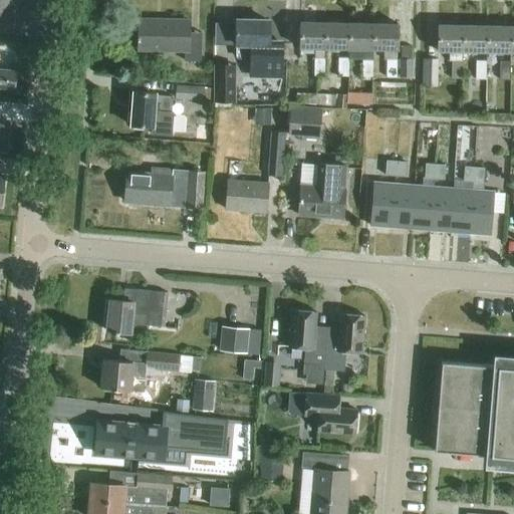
[(0,0),(0,19),(13,21),(14,0),(0,0)]
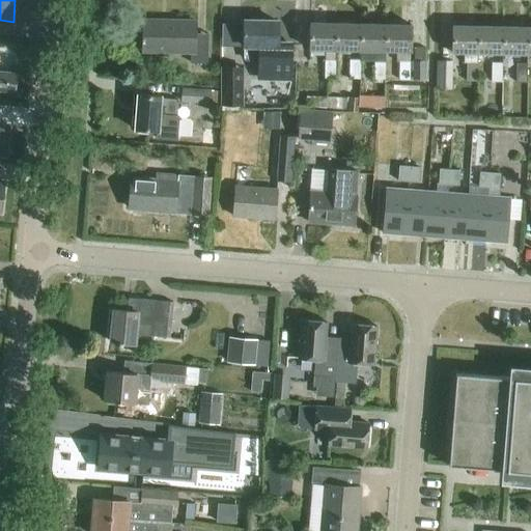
[(190,63),(206,64),(207,38),(194,38),(195,22),(143,21),(142,53),(191,54),(190,63)]
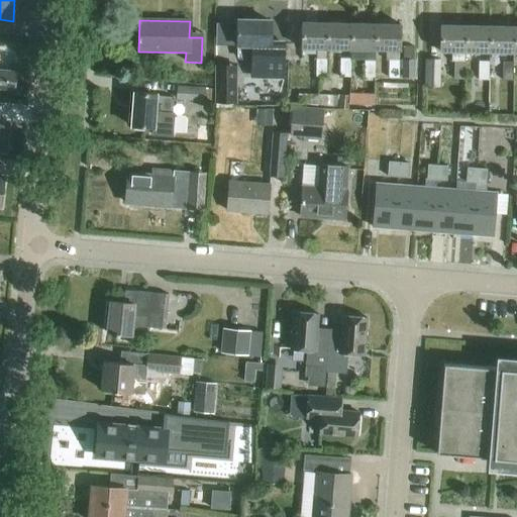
[(271,23),(237,22),(236,60),(251,60),(250,80),(283,81),(284,66),(284,44),(271,44),(271,23)]
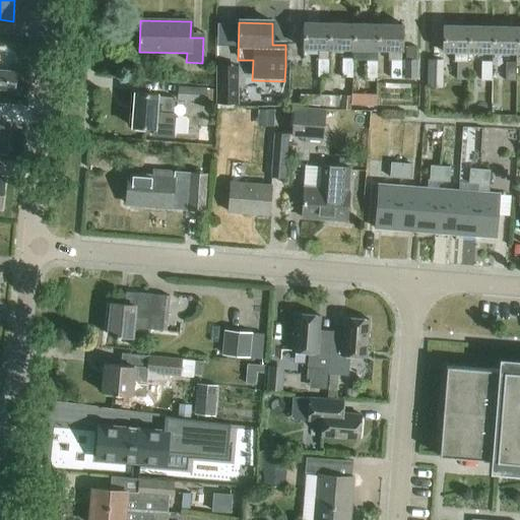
[(327,51),(328,24),(304,23),(303,50),(317,50),(317,77),(328,77),(328,51),(327,51)]
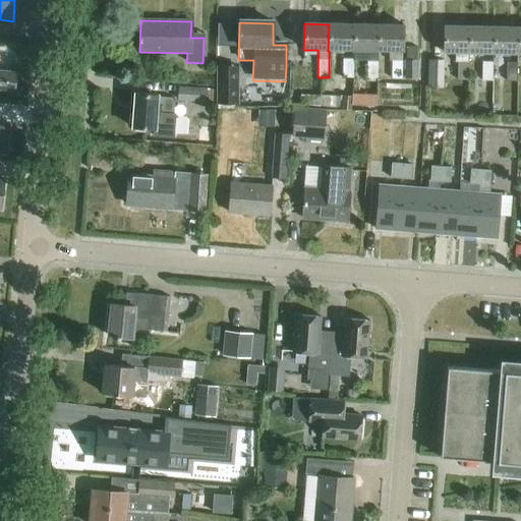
[(353,24),(329,24),(328,51),(329,51),(340,51),(340,60),(343,60),(342,78),(352,78),(353,51),(353,24)]
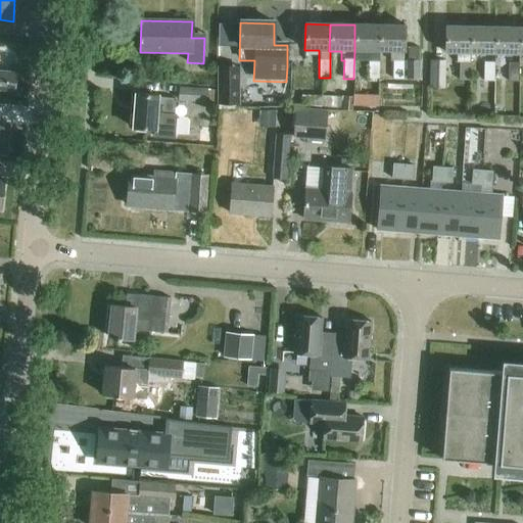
[(380,26),(354,25),(354,51),(368,51),(368,79),(379,79),(380,52),(379,52),(380,26)]
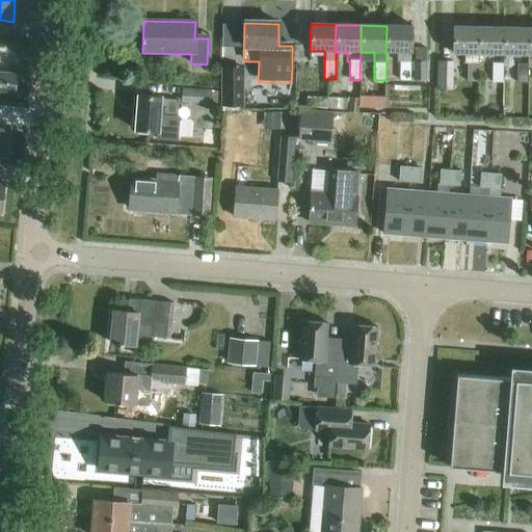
[(411,26),(387,26),(386,53),(387,53),(397,53),(397,62),(400,62),(400,81),(409,81),(410,53),(411,26)]
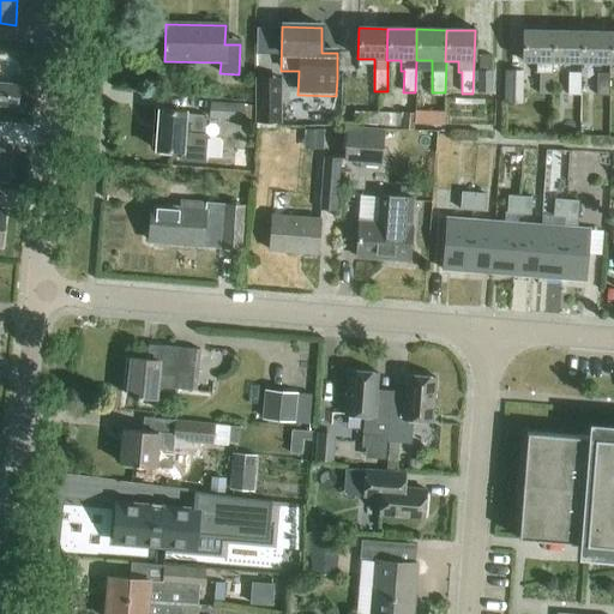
[(552,62),(552,31),(523,31),(522,62),(536,62),(536,73),(539,73),(539,95),(551,95),(551,62),(552,62)]
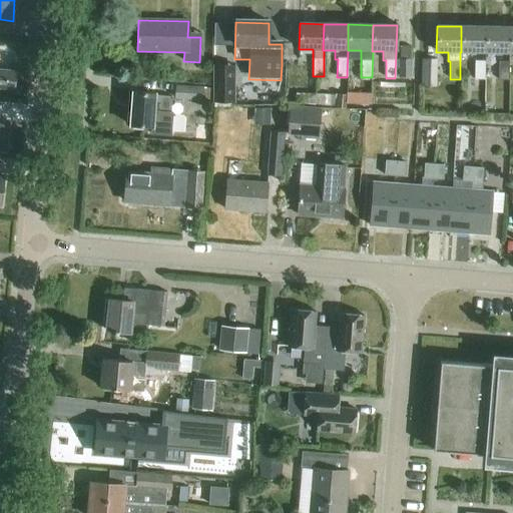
[(486,27),(461,26),(461,52),(485,53),(486,27)]
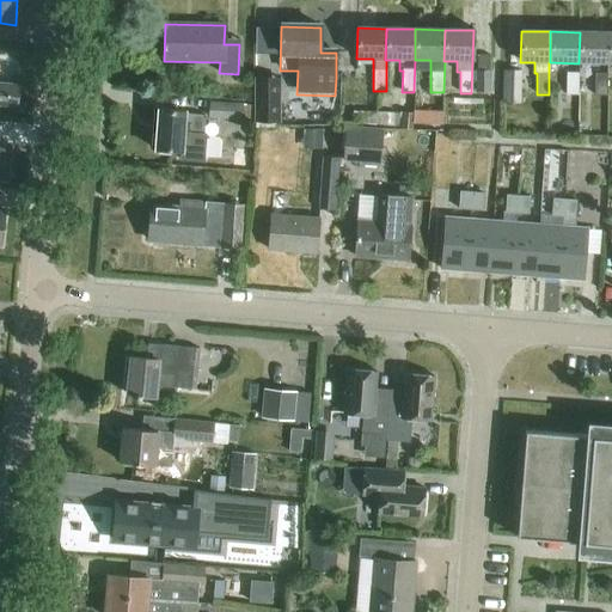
[(609,63),(609,32),(580,32),(579,63),(609,63)]
